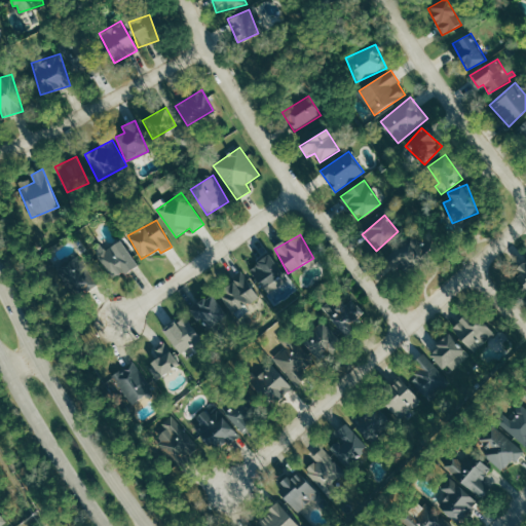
[(406,273),(421,250),(402,236),(386,260),(406,273)]
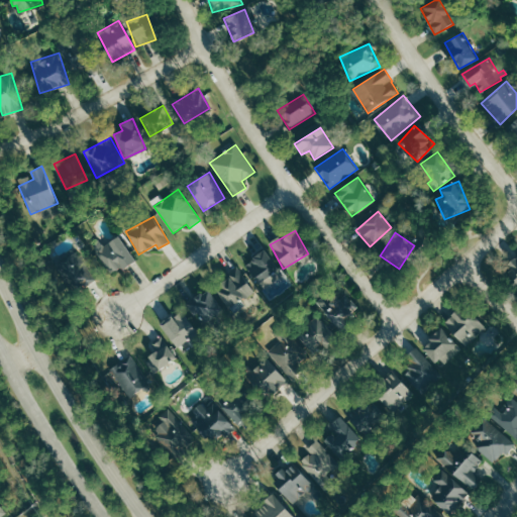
[(98,239),(90,244),(112,275),(134,259),(117,235),(103,245),(98,239)]
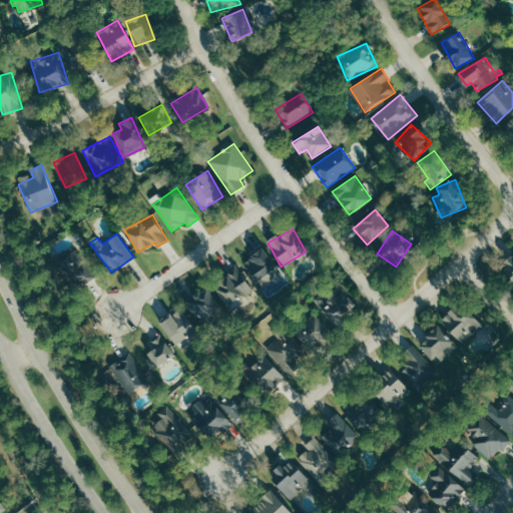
[(258,288),(280,276),(264,248),(242,261),(258,288)]
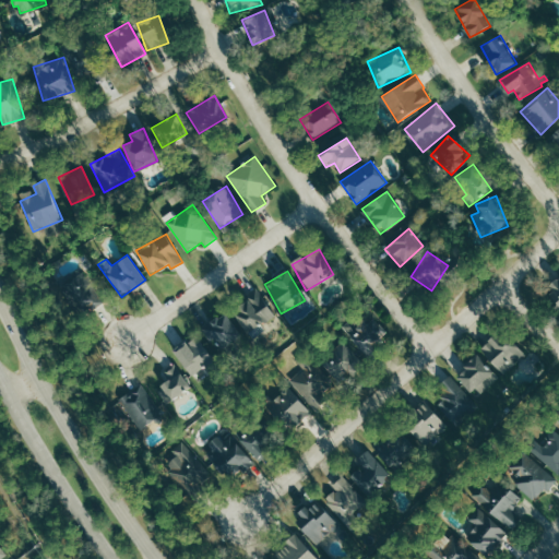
[(558,308),(558,275),(544,289),(558,308)]
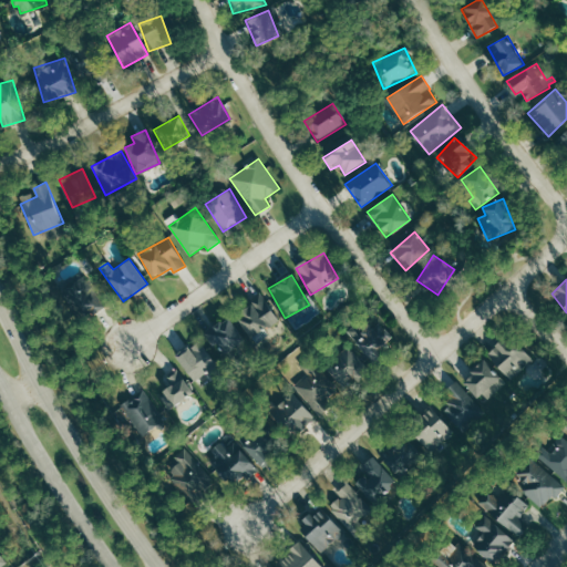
[(102,303),(76,280),(61,296),(88,320),(102,303)]
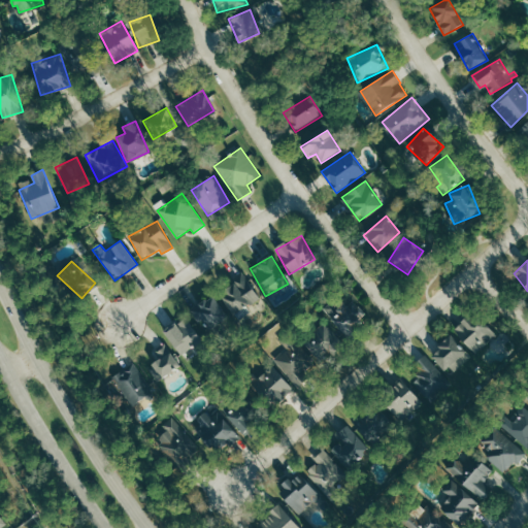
[(259,300),(245,275),(218,290),(230,315),(259,300)]
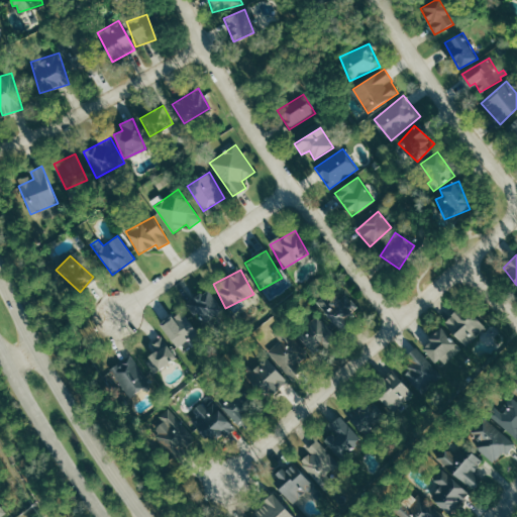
[(203,326),(222,309),(204,289),(186,306),(203,326)]
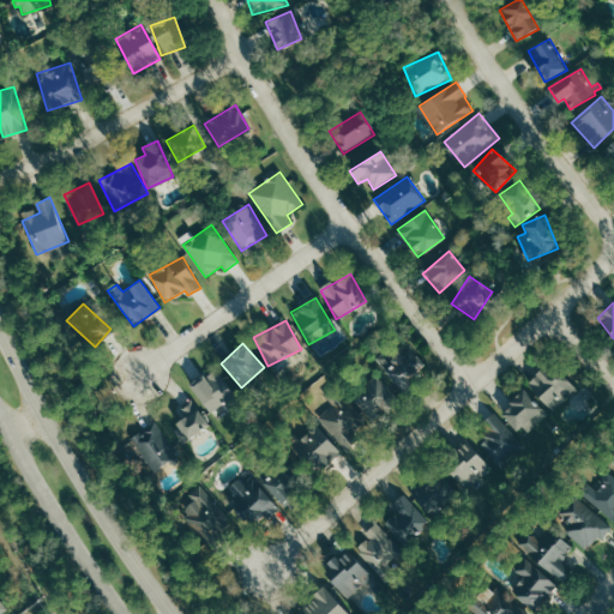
[(426,367),(409,347),(390,361),(384,354),(375,361),(399,390),(426,367)]
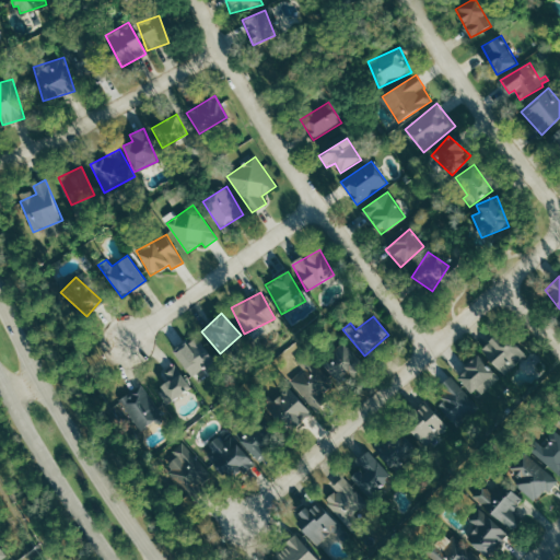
[(526,359),(501,330),(480,350),(505,377),(526,359)]
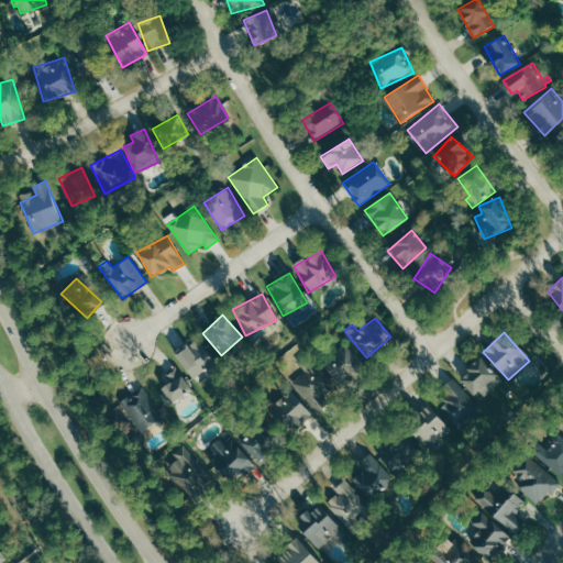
[(173,353),(188,378),(211,365),(196,340),(173,353)]
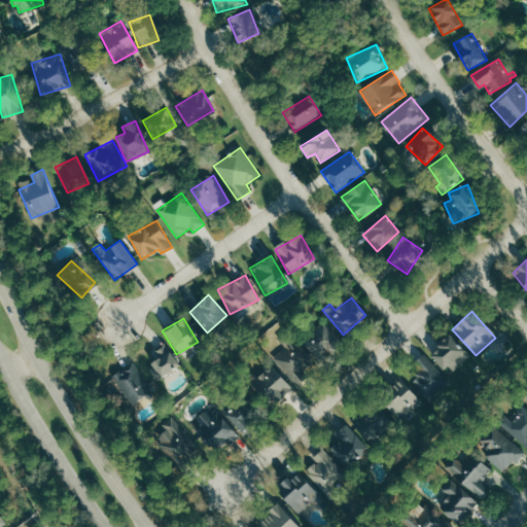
[(275,358),(295,386),(310,375),(305,369),(340,342),(324,321),(275,358)]
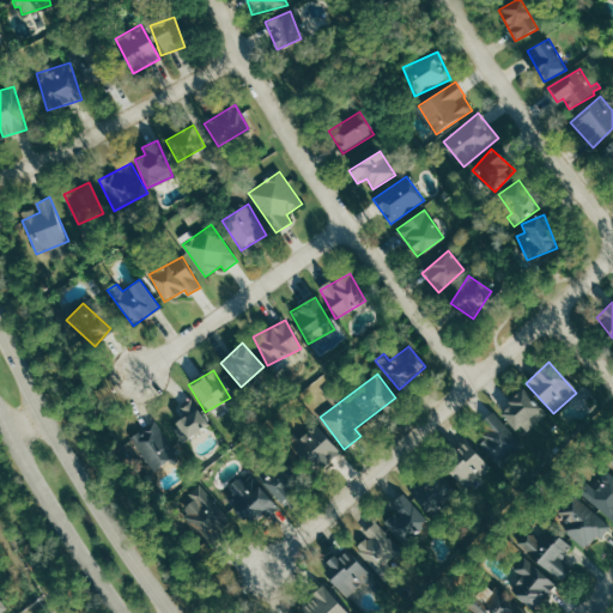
[(547,414),(523,388),(498,412),(516,431),(522,426),(528,432),(547,414)]
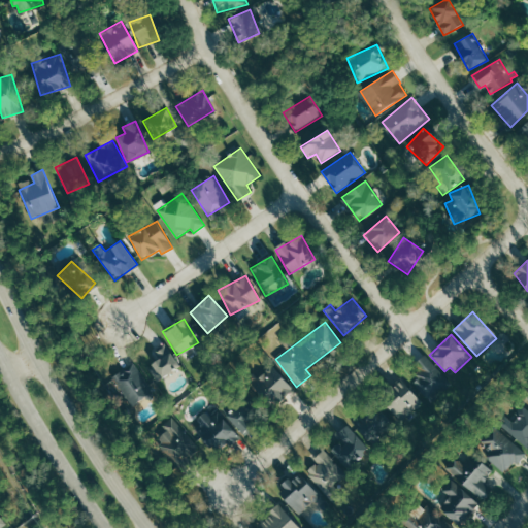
[(179,364),(163,343),(153,353),(158,359),(150,365),(162,380),(179,364)]
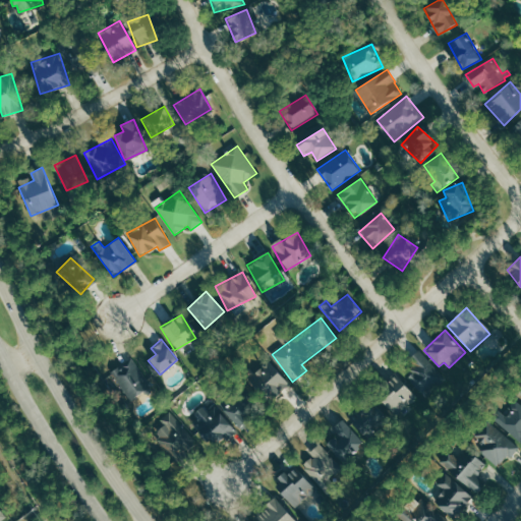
[(415,371),(409,375),(422,394),(444,380),(422,349),(407,359),(415,371)]
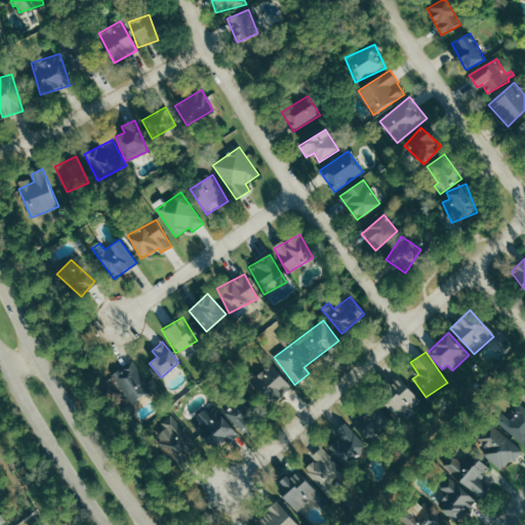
[(153,389),(132,361),(111,376),(131,404),(153,389)]
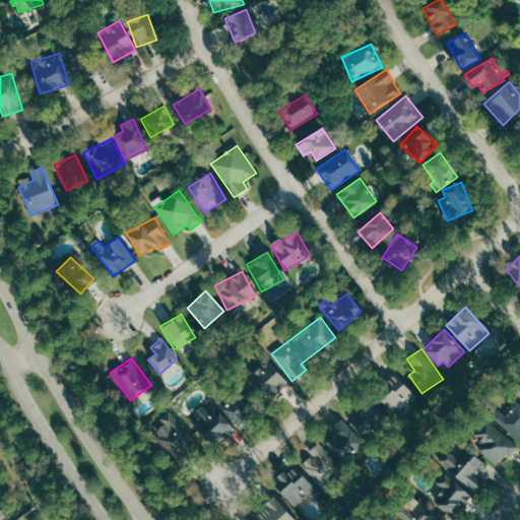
[(269,401),(288,383),(268,361),(249,378),(269,401)]
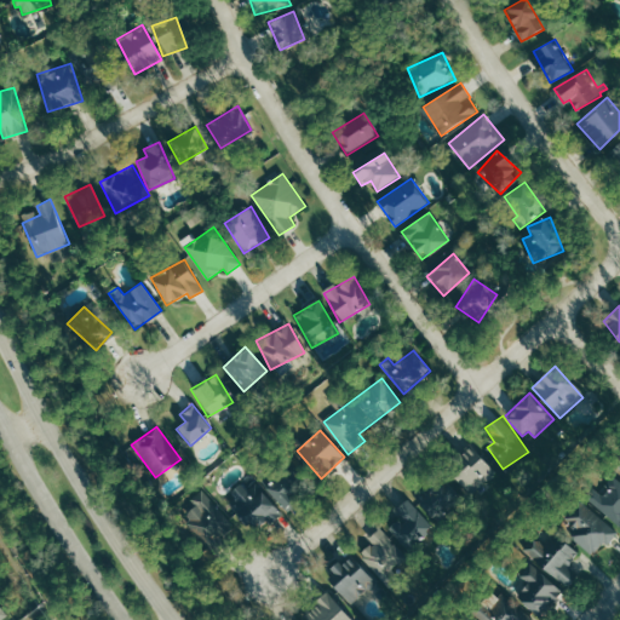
[(443,471),(472,497),(495,471),(468,445),(443,471)]
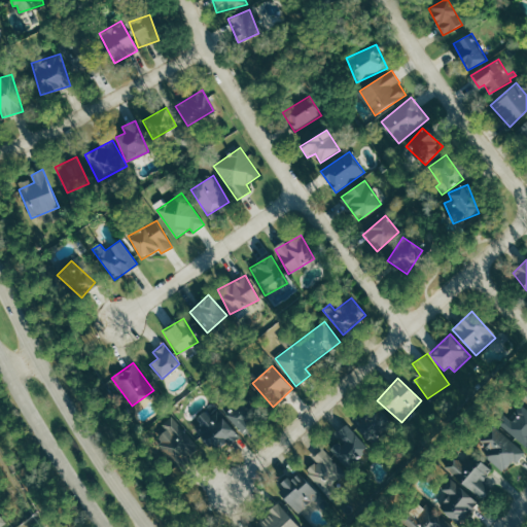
[(238,437),(229,424),(232,422),(239,432),(255,420),(241,401),(224,414),(219,407),(208,415),(205,411),(192,419),(217,453),(238,437)]
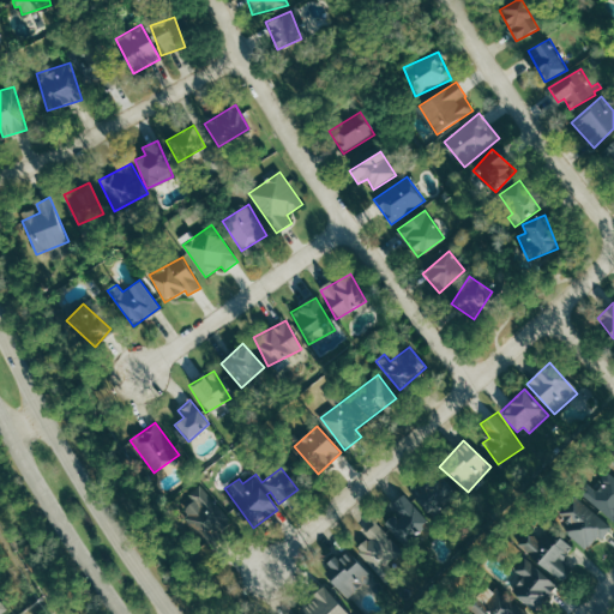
[(613,519),(613,474),(608,469),(584,494),(613,521),(613,519)]
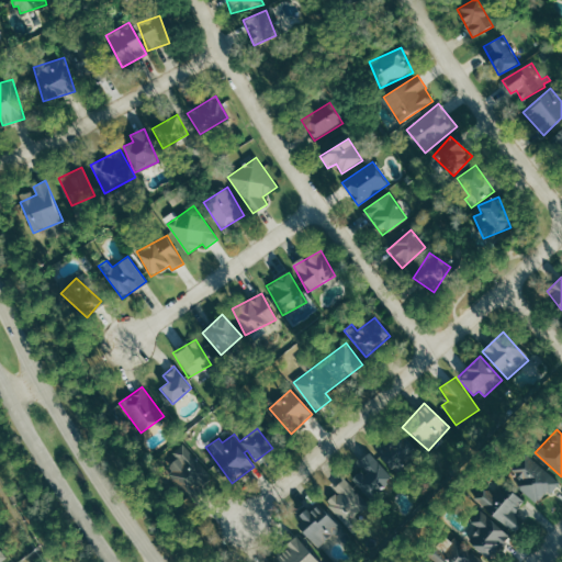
[(418,451),(402,434),(380,454),(396,472),(418,451)]
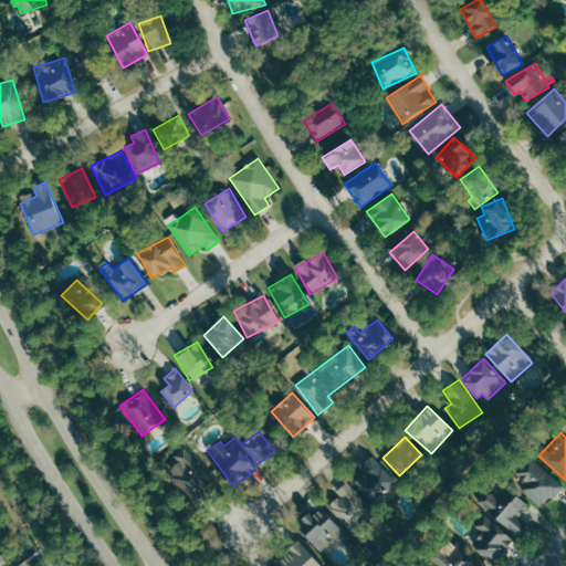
[(174,456),(179,462),(167,472),(190,501),(216,481),(187,444),(174,456)]
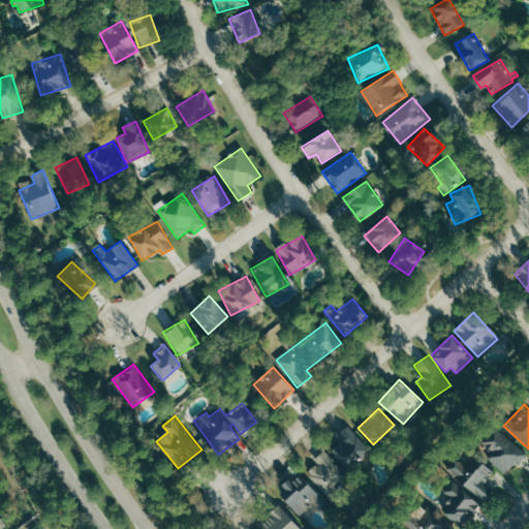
[(369,450),(349,425),(336,435),(342,443),(337,446),(351,465),(369,450)]
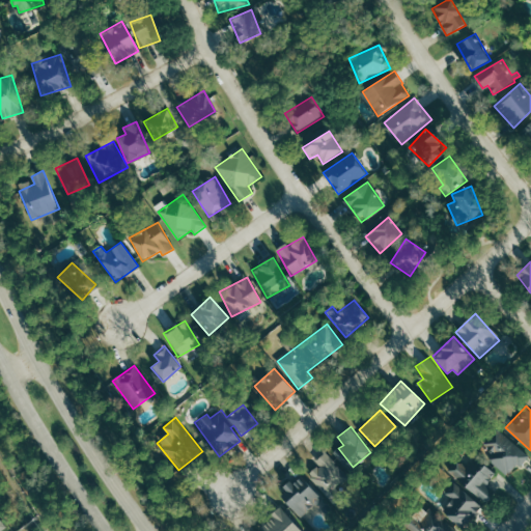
[(528,454),(499,427),(484,444),(495,453),(491,458),(508,476),(528,454)]
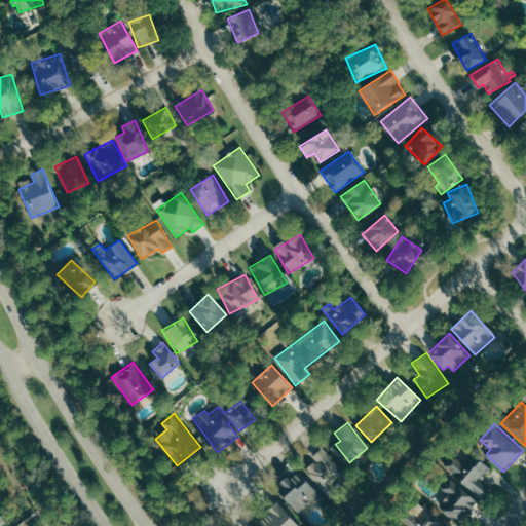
[(345,475),(324,447),(312,456),(315,460),(306,468),(325,492),(345,475)]
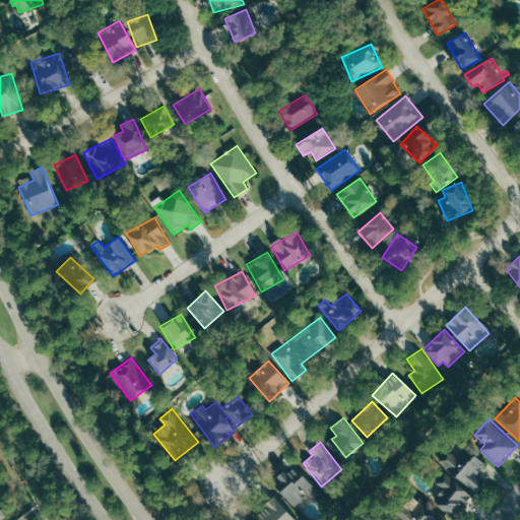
[(439,464),(477,490),(484,480),(477,475),(485,462),(474,454),(469,461),(449,449),(439,464)]
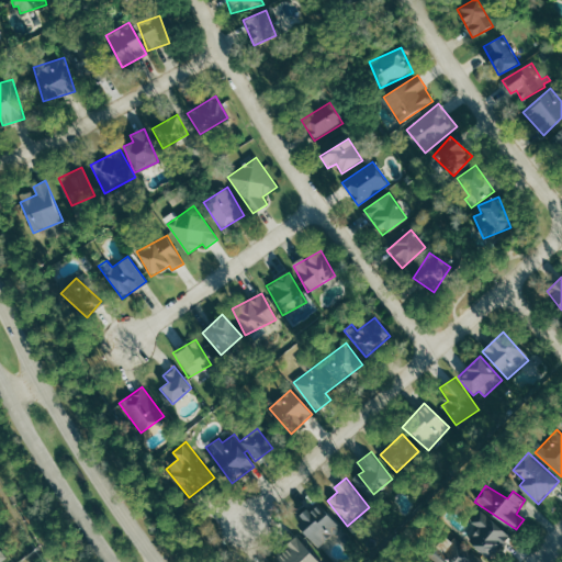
[(318,549),(341,527),(318,503),(308,510),(307,509),(293,521),(318,549)]
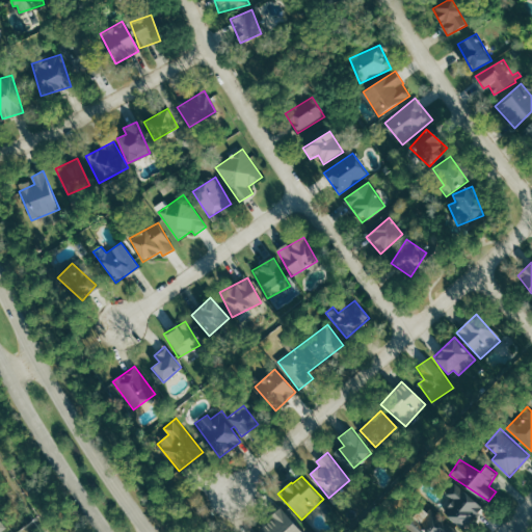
[(482,507),(459,483),(448,494),(454,501),(444,510),(460,528),(482,507)]
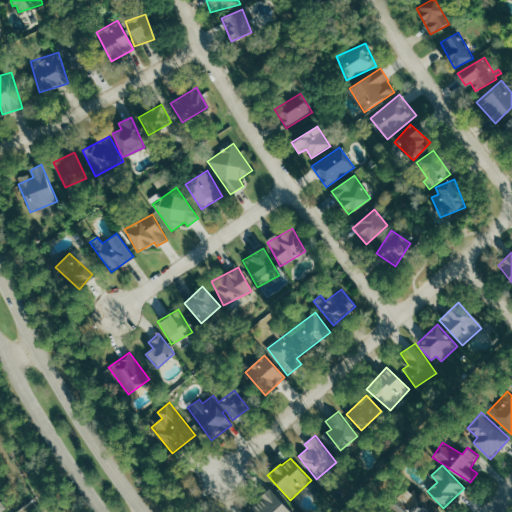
[(408,484),(390,503),(398,511),(438,511),(436,509),(435,510),(408,484)]
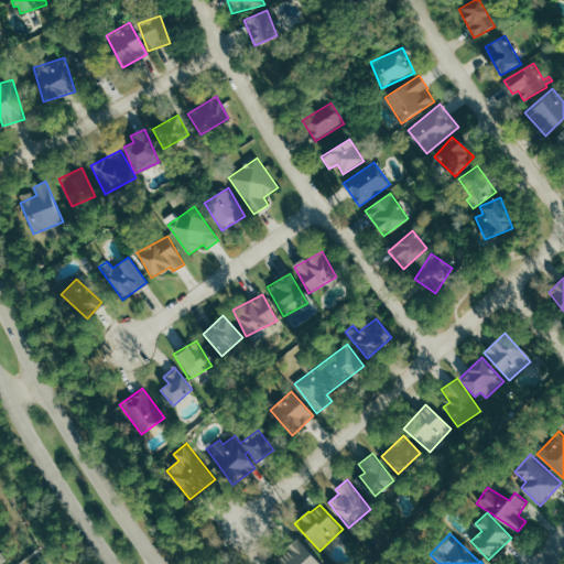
[(318,563),(301,538),(275,555),(281,563),(318,563)]
